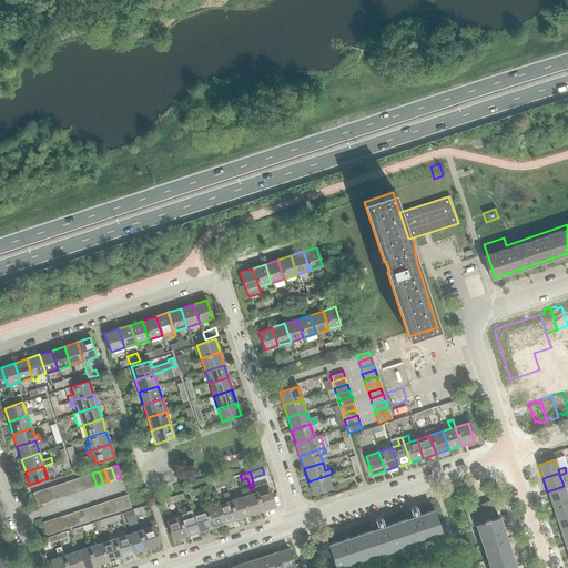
[(87,475),(91,488),(97,486),(92,473),(87,475)]
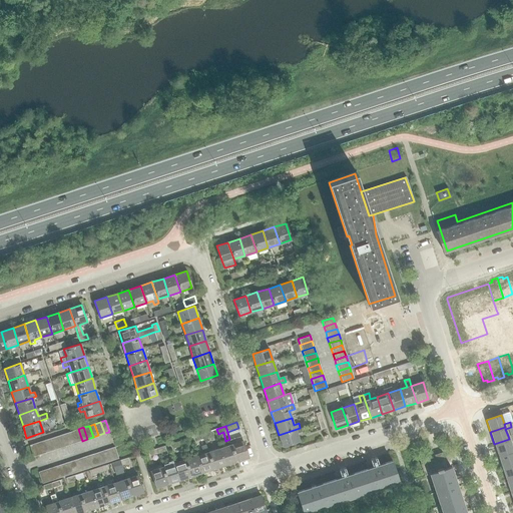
[(300,428),(279,435),(283,446),(299,441),(297,434),(301,432),(300,428)]
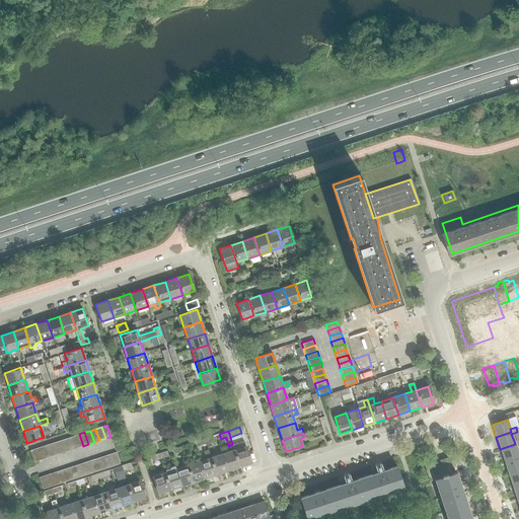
[(74,436),(77,447),(83,446),(79,434),(74,436)]
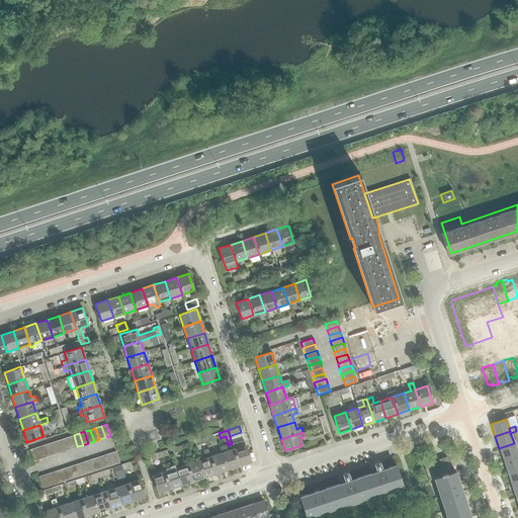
[(68,437),(72,448),(77,446),(74,435),(68,437)]
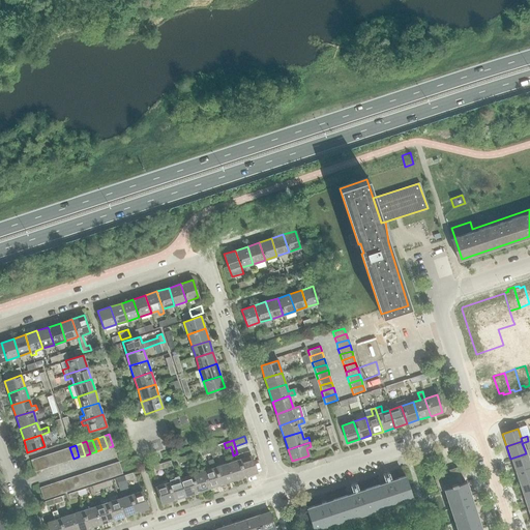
[(64,449),(68,461),(74,459),(69,447),(64,449)]
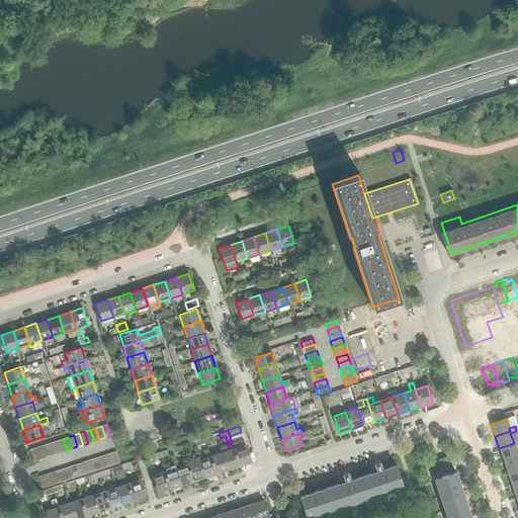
[(517,438),(513,440),(514,443),(499,448),(503,460),(517,455),(517,452),(515,445),(517,444),(517,438)]
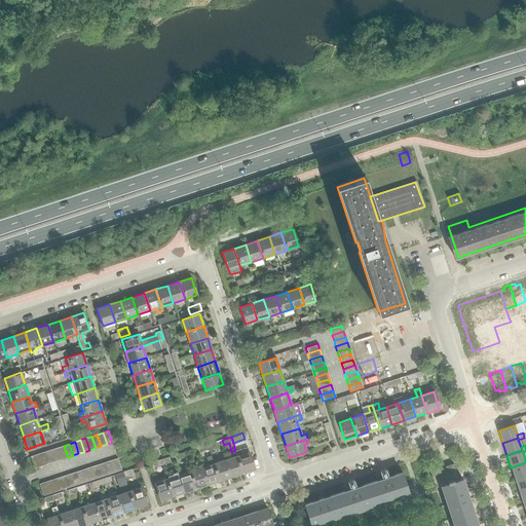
[(58,447),(62,459),(68,457),(64,446),(58,447)]
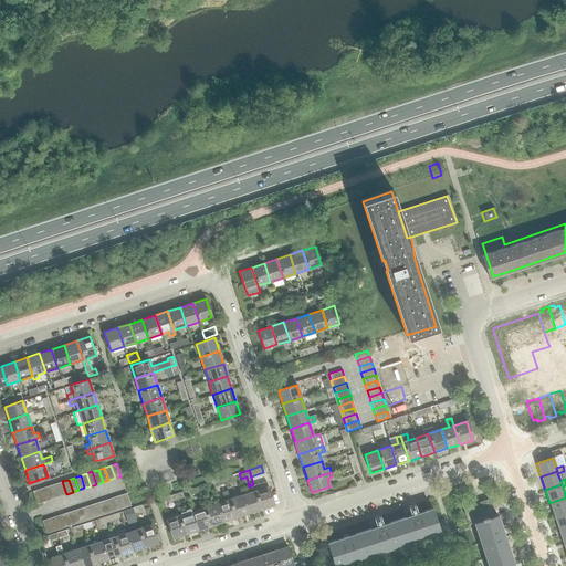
[(56,483),(61,496),(66,494),(62,481),(56,483)]
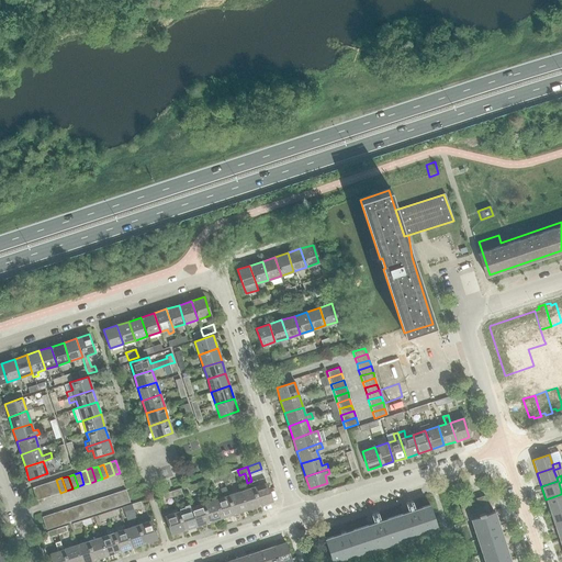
[(49,482),(54,494),(60,493),(56,480),(49,482)]
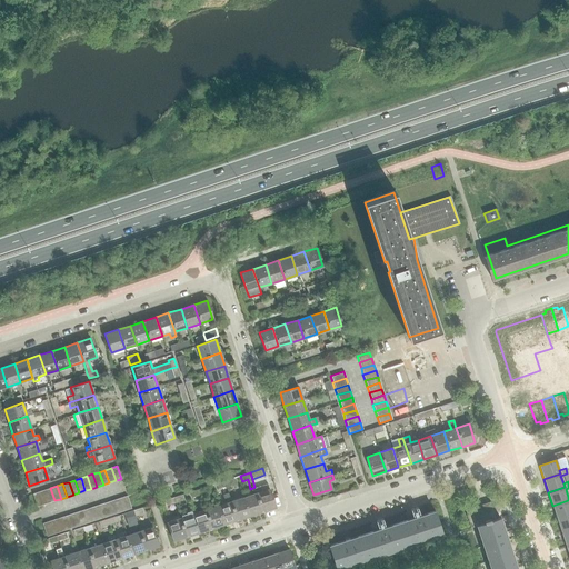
[(269,489),(262,491),(260,487),(255,488),(256,493),(262,512),(276,508),(269,489)]
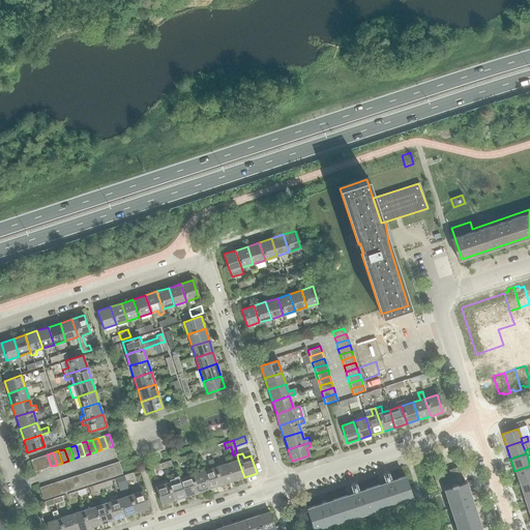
[(41,457),(46,468),(51,466),(47,454),(41,457)]
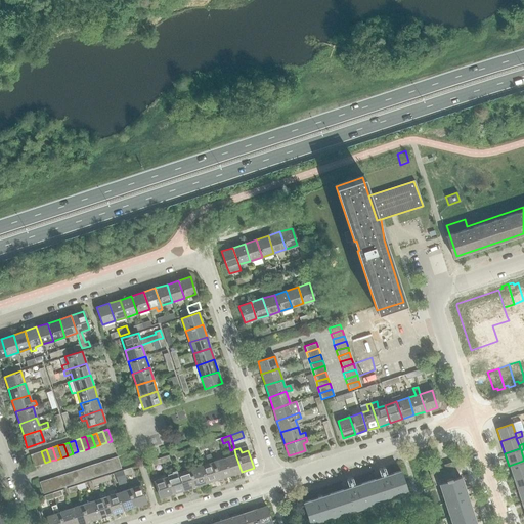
[(36,453),(39,465),(45,463),(41,451),(36,453)]
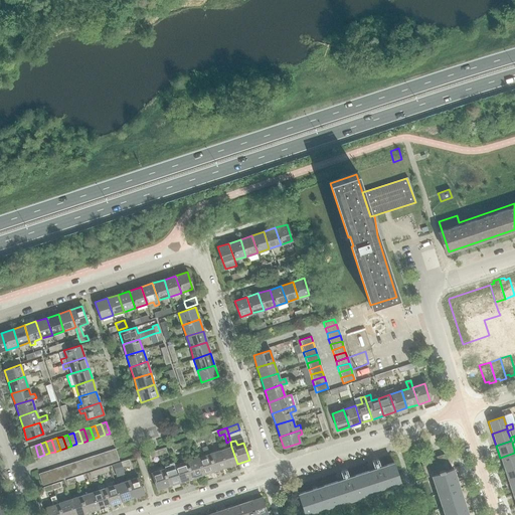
[(35,446),(29,447),(33,459),(38,457),(35,446)]
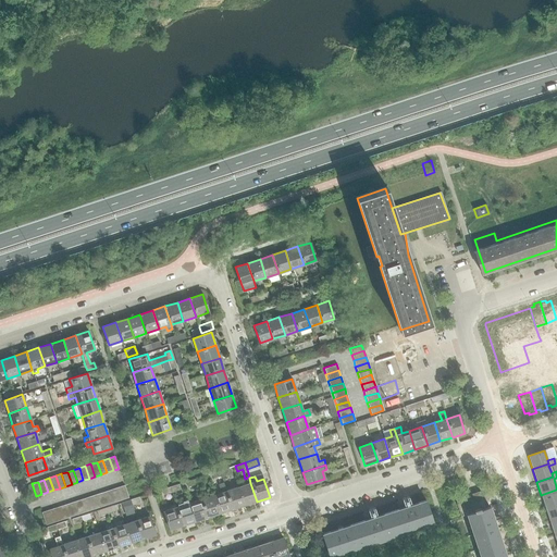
[(220,493),(213,495),(219,514),(232,509),(225,491),(223,483),(218,484),(220,493)]
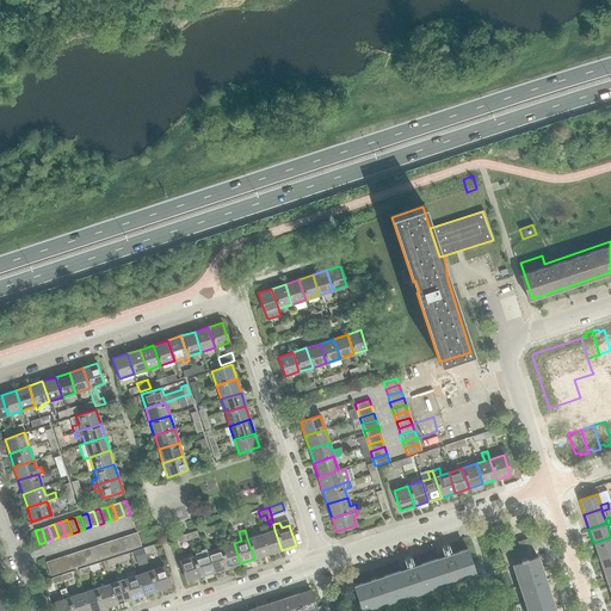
[(275,530),(261,535),(269,554),(282,550),(275,530)]
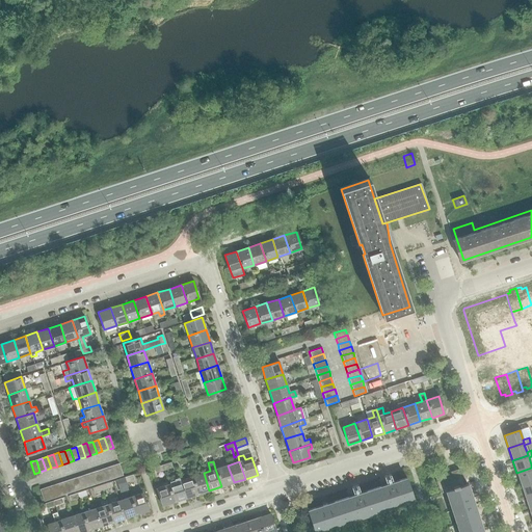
[(116,477),(123,475),(118,463),(113,466),(116,477)]
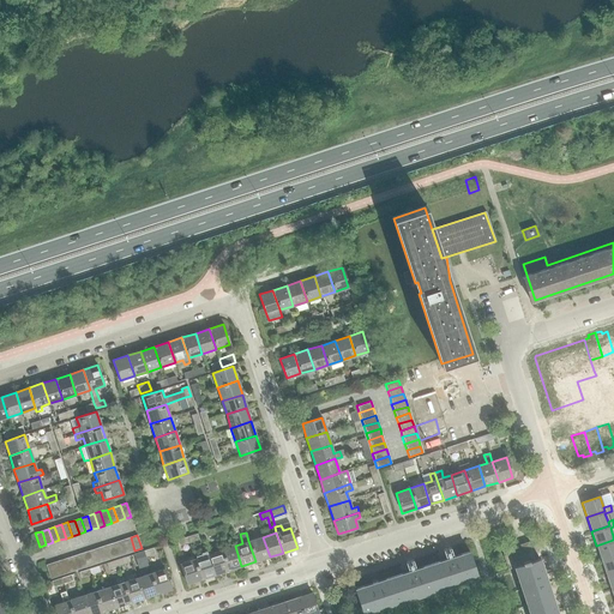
[(613,535),(613,536),(613,540),(596,546),(601,560),(613,554),(613,535)]
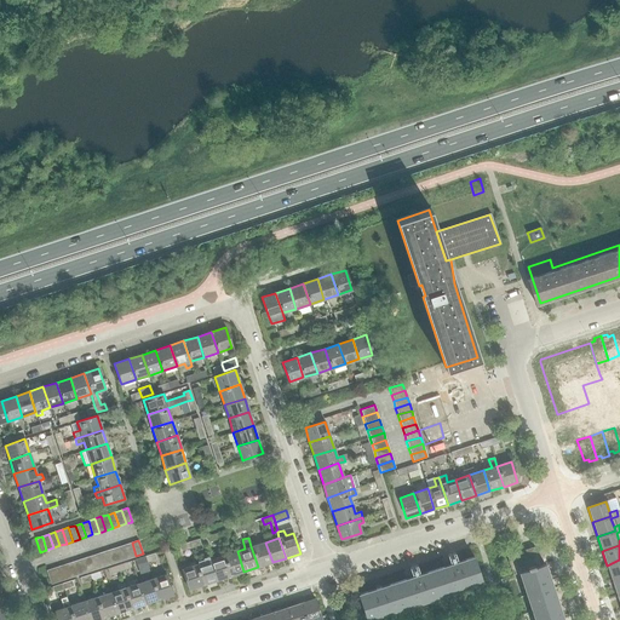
[(136,556),(132,543),(125,545),(130,558),(136,556)]
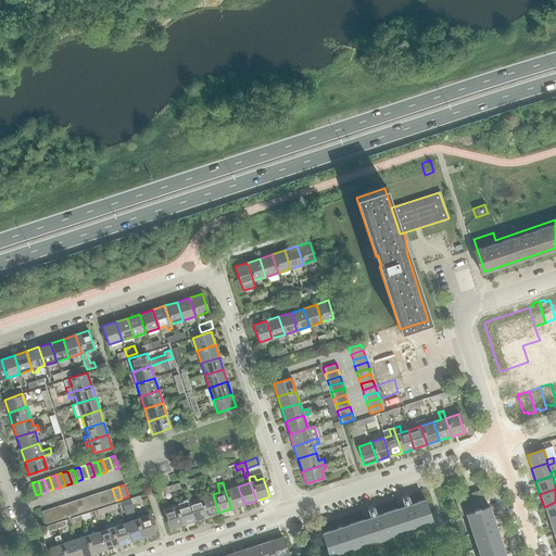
[(244,504),(238,487),(225,490),(231,508),(244,504)]
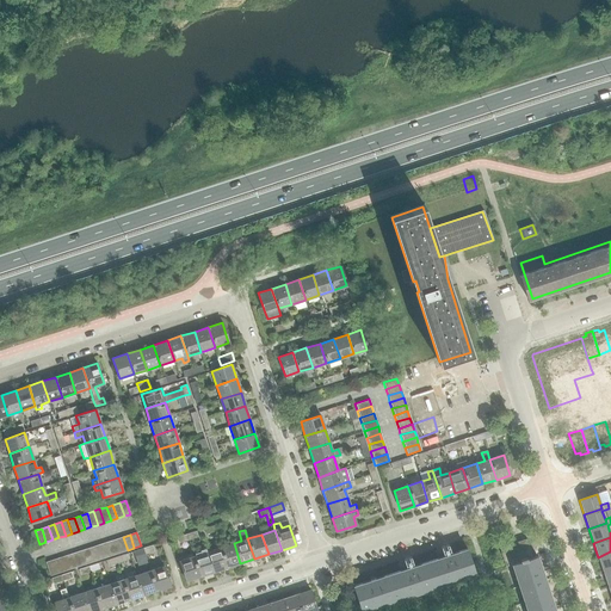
[(128,550),(123,537),(117,538),(121,553),(128,550)]
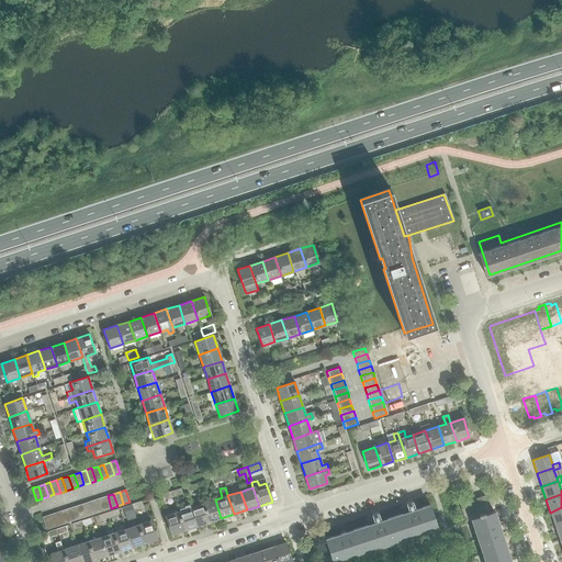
[(111,508),(108,495),(101,497),(105,510),(111,508)]
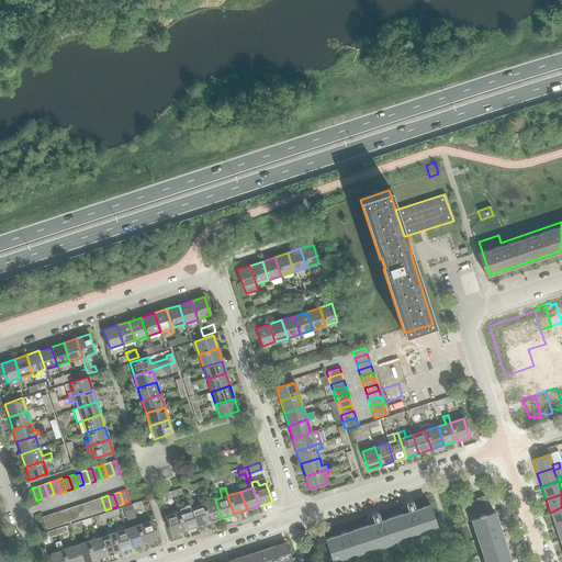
[(460,504),(465,520),(471,519),(490,513),(484,495),(460,504)]
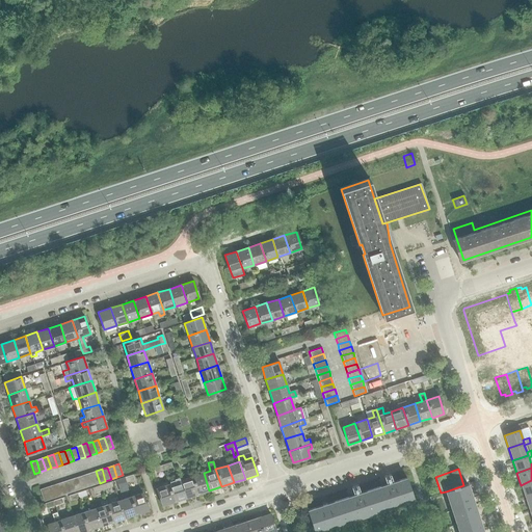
[(100,483),(96,471),(90,473),(95,484),(100,483)]
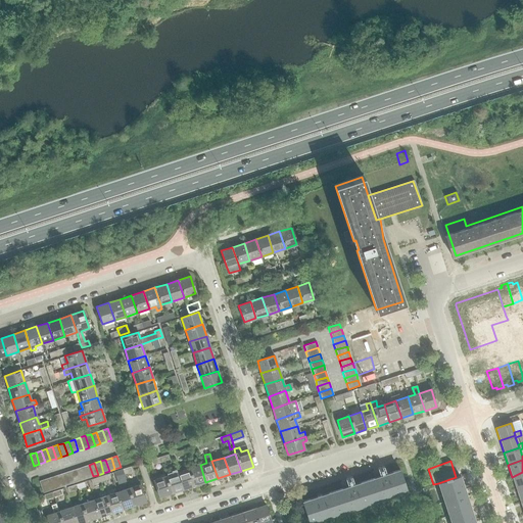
[(93,476),(89,465),(83,467),(87,478),(93,476)]
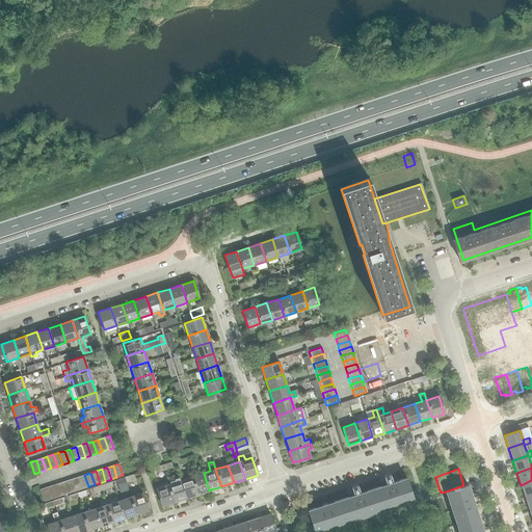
[(209,490),(204,473),(192,477),(197,494),(209,490)]
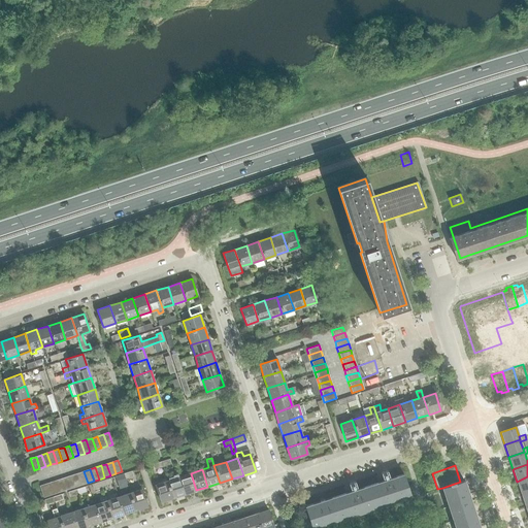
[(88,483),(84,471),(78,473),(83,485),(88,483)]
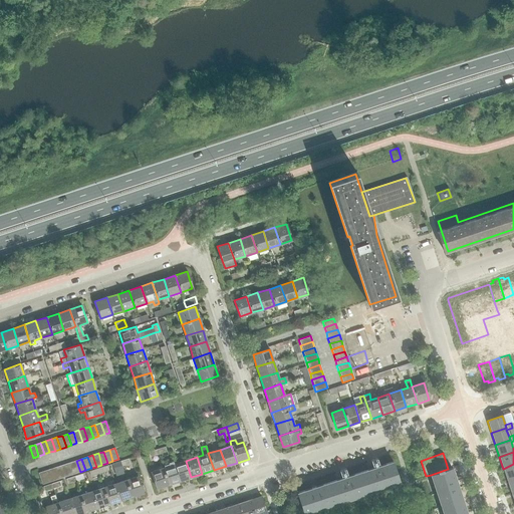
[(360,472),(367,493),(400,483),(393,462),(379,466),(376,459),(370,461),(373,468),(360,472)]
